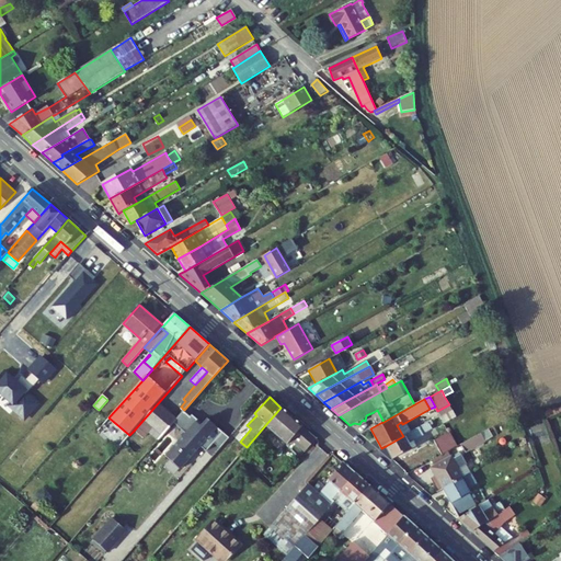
[(158,403),(134,431),(142,438),(149,431),(159,439),(162,435),(170,427),(173,423),(176,420),(158,403)]
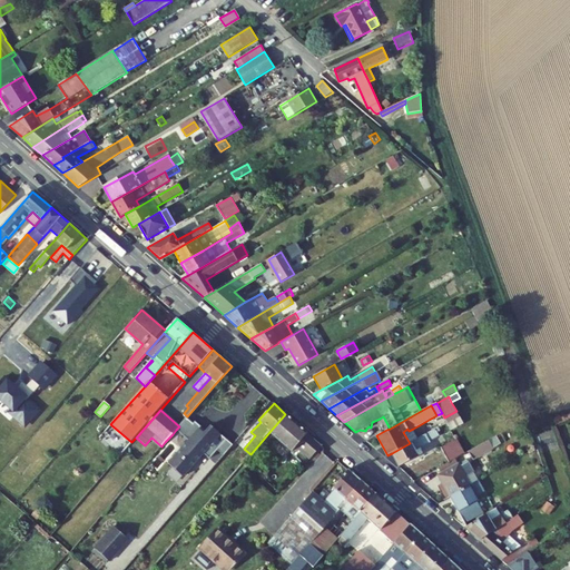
[(448,423),(460,416),(457,411),(444,418),(448,423)]
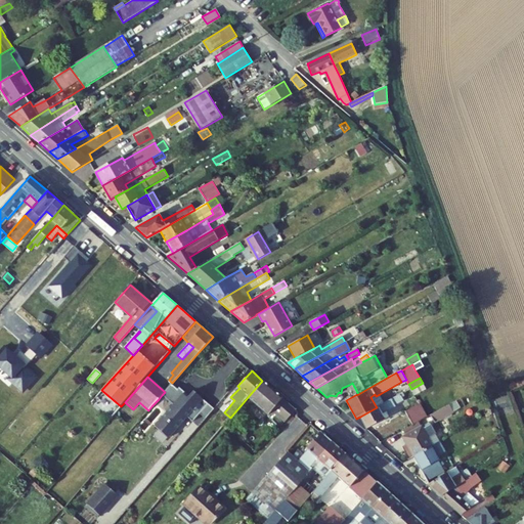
[(286,421),(295,409),(262,381),(248,397),(268,415),(273,409),(286,421)]
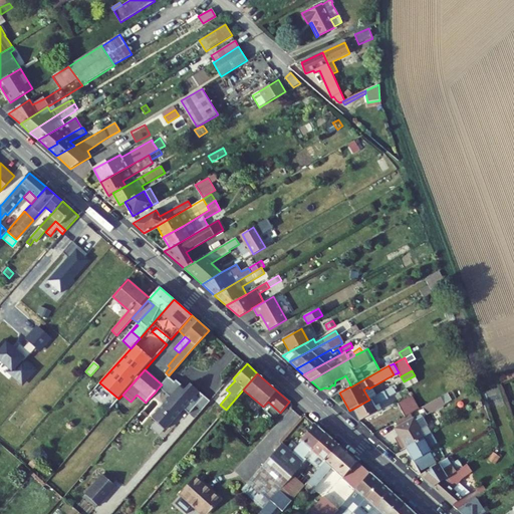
[(351,387),(345,375),(342,377),(348,388),(351,387)]
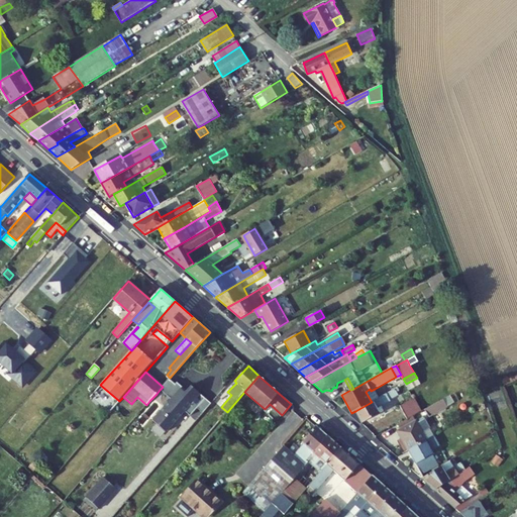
[(420,384),(417,378),(406,384),(409,390),(420,384)]
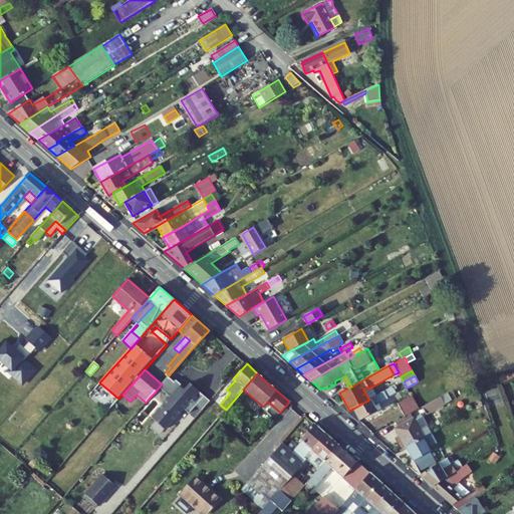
[(180,388),(181,387),(175,381),(174,382),(168,377),(162,384),(159,388),(170,398),(152,419),(165,431),(184,410),(189,414),(198,405),(204,397),(190,384),(184,391),(180,388)]
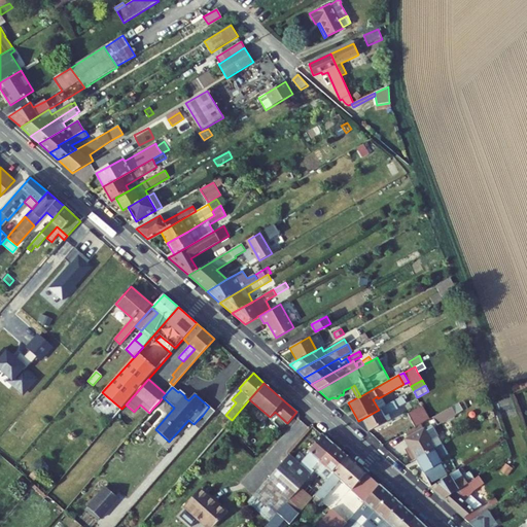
[(387,406),(382,396),(378,398),(377,396),(373,399),(379,410),(387,406)]
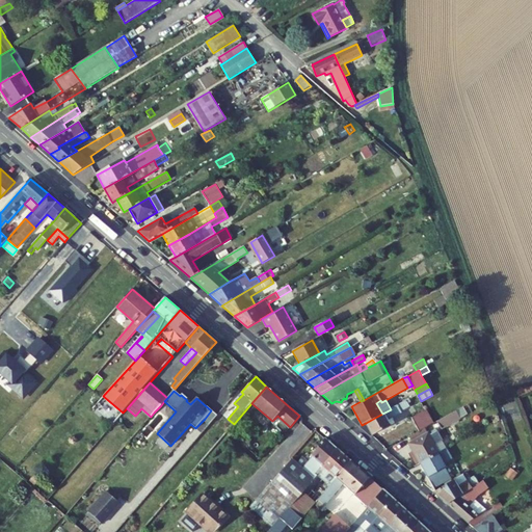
[(366,423),(372,435),(391,425),(388,421),(401,413),(401,411),(409,406),(408,403),(407,401),(391,409),(382,414),(366,423)]
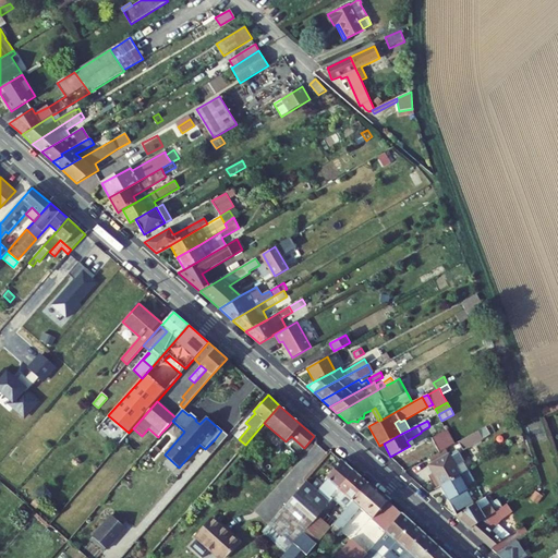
[(439,452),(455,444),(448,429),(432,438),(439,452)]
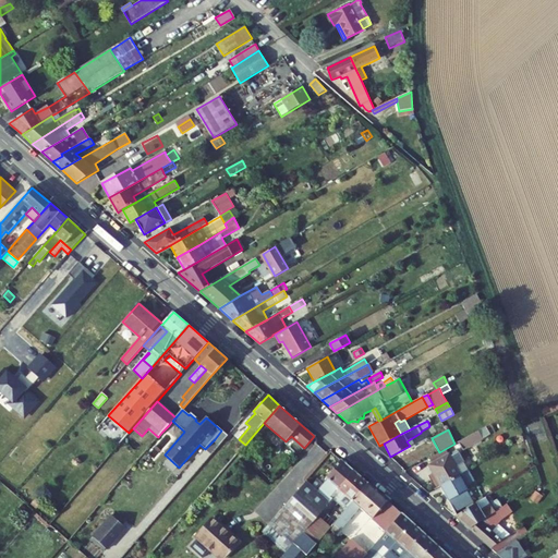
[(228,436),(221,431),(215,439),(221,445),(228,436)]
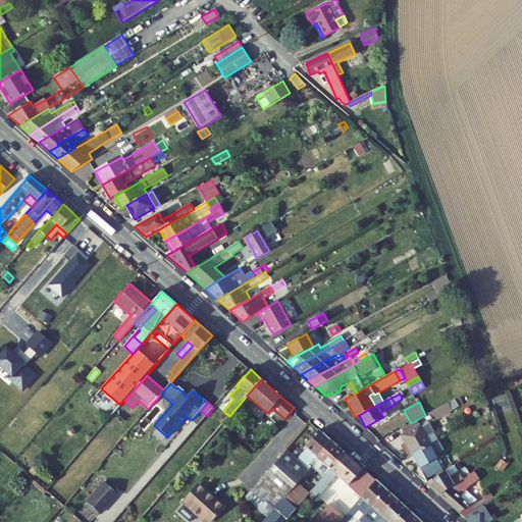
[(452,410),(448,403),(428,413),(432,420),(452,410)]
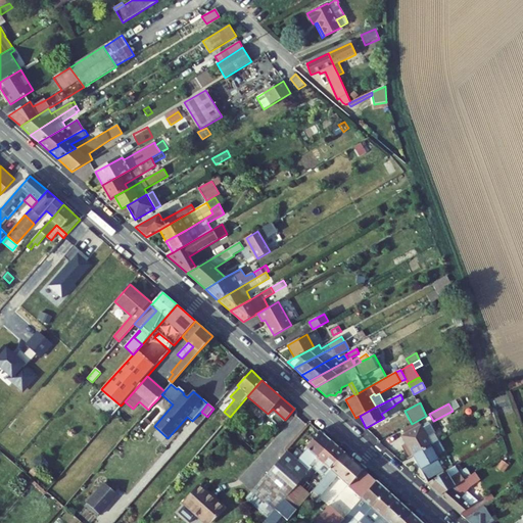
[(119,418),(113,414),(107,421),(112,425),(119,418)]
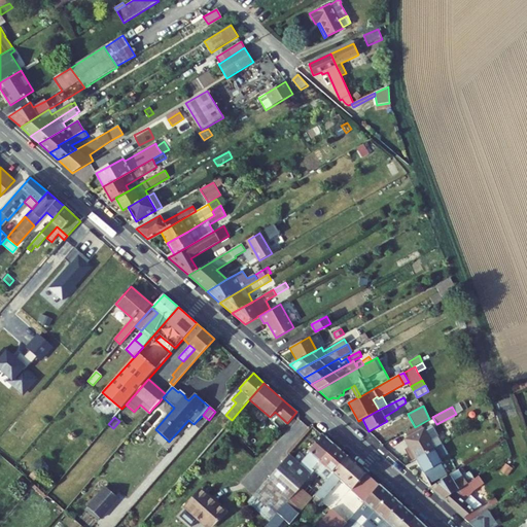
[(409,438),(424,429),(421,424),(406,432),(409,438)]
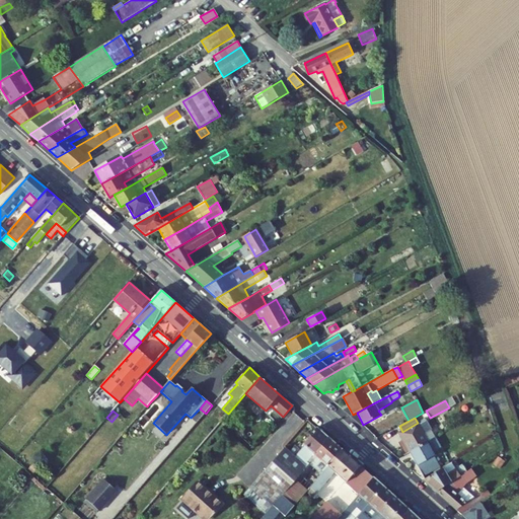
[(428,442),(418,423),(402,432),(399,433),(402,440),(398,442),(405,454),(410,451),(410,452),(428,442)]
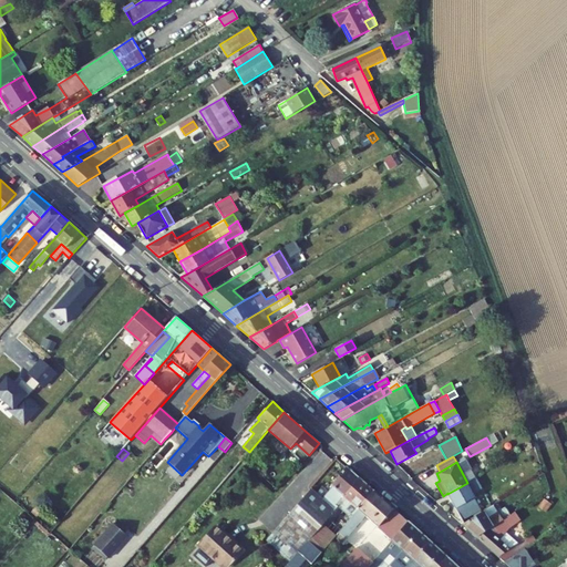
[(291,560),(339,506),(336,504),(358,478),(347,467),(331,485),(332,486),(321,501),(310,490),(267,539),(291,560)]
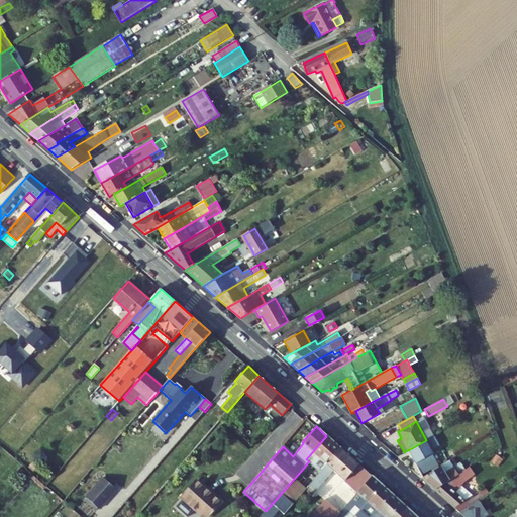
[(266,511),(260,516),(274,516),(280,511),(285,514),(295,502),(305,490),(308,486),(340,448),(326,436),(306,459),(309,461),(266,511)]
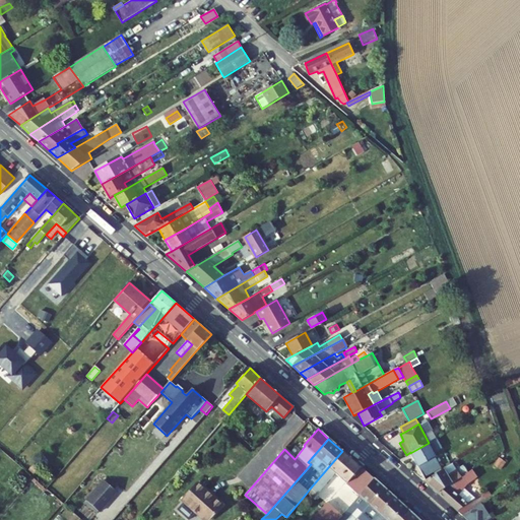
[(410,453),(425,477),(442,468),(434,454),(443,449),(437,439),(429,443),(410,453)]
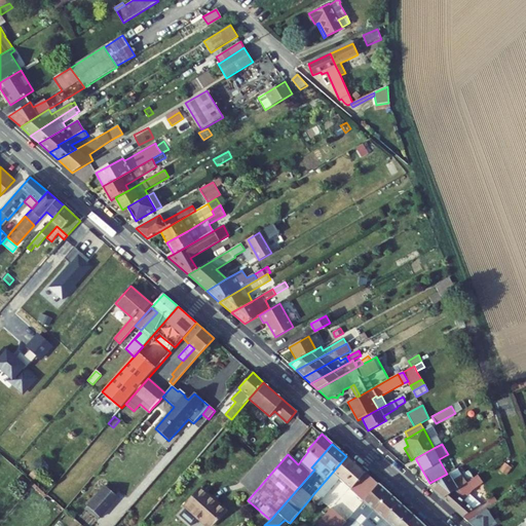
[(351,489),(364,501),(378,484),(366,473),(359,466),(346,456),(313,494),(321,500),(339,479),(344,484),(351,489)]
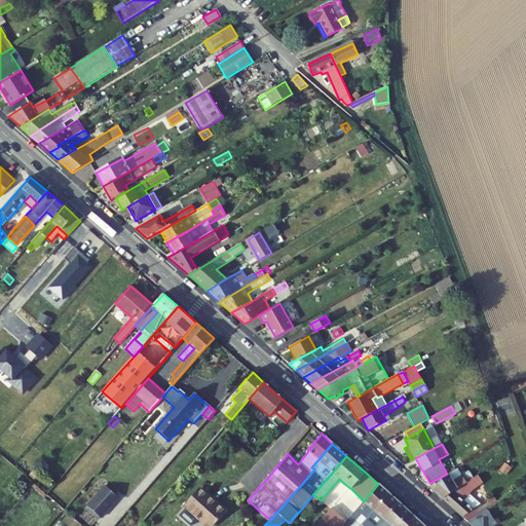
[(460,476),(456,470),(428,487),(442,498),(474,478),(470,471),(460,476)]
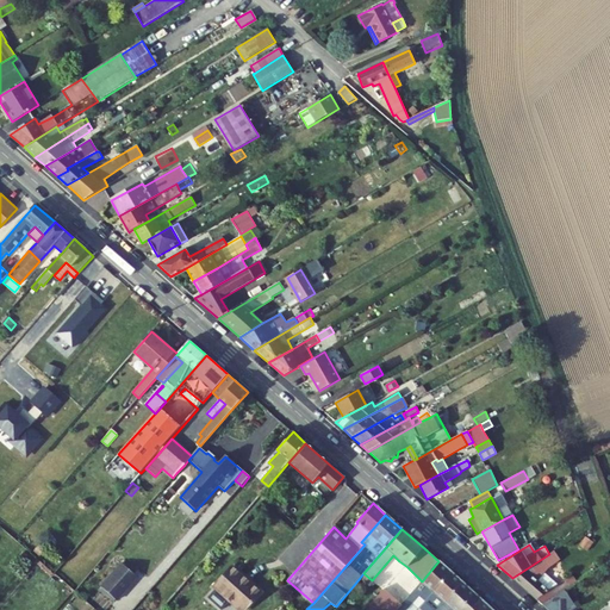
[(565,591),(571,586),(566,580),(558,585),(543,573),(548,568),(560,560),(554,552),(549,554),(512,578),(542,604),(565,591)]
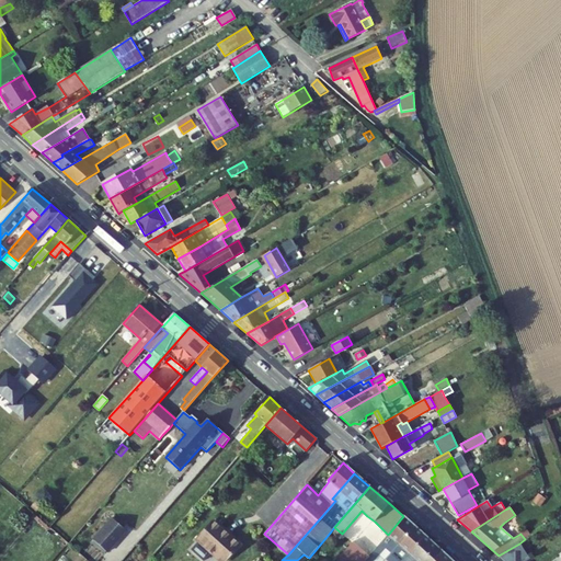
[(374,560),(380,556),(386,560),(386,559),(414,526),(403,516),(388,535),(369,556),(366,560),(367,560),(374,560)]
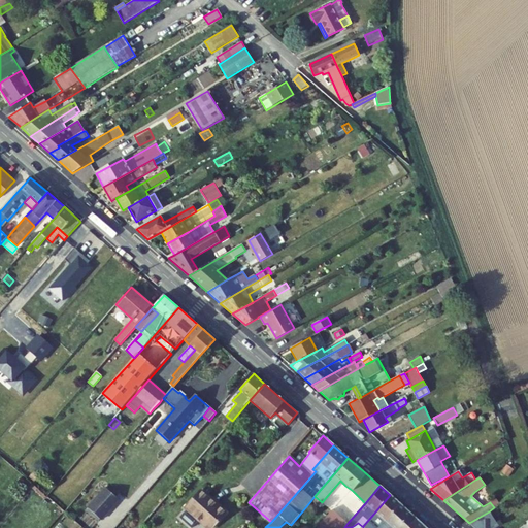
[(105,488),(88,508),(101,520),(119,500),(105,488)]
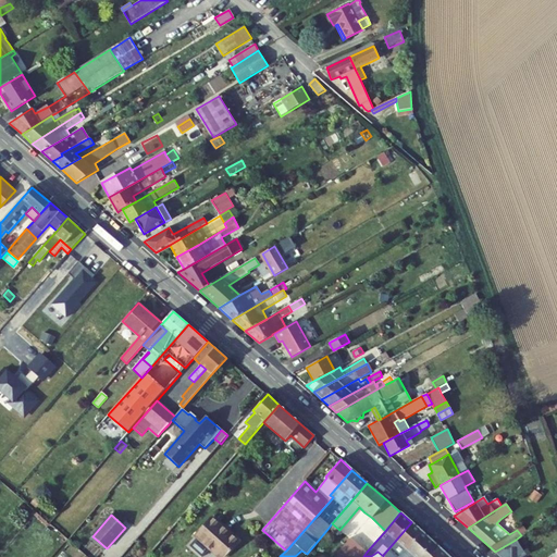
[(223,556),(238,541),(212,517),(196,535),(219,556),(223,556)]
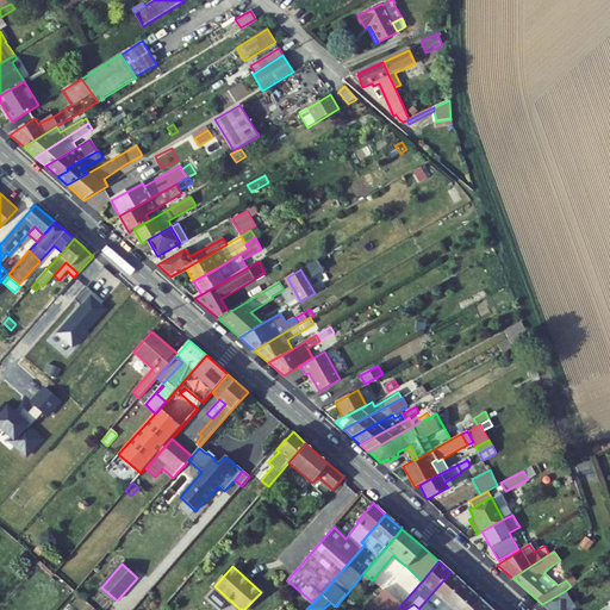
[(419,608),(421,609),(439,609),(462,583),(450,572),(419,608)]
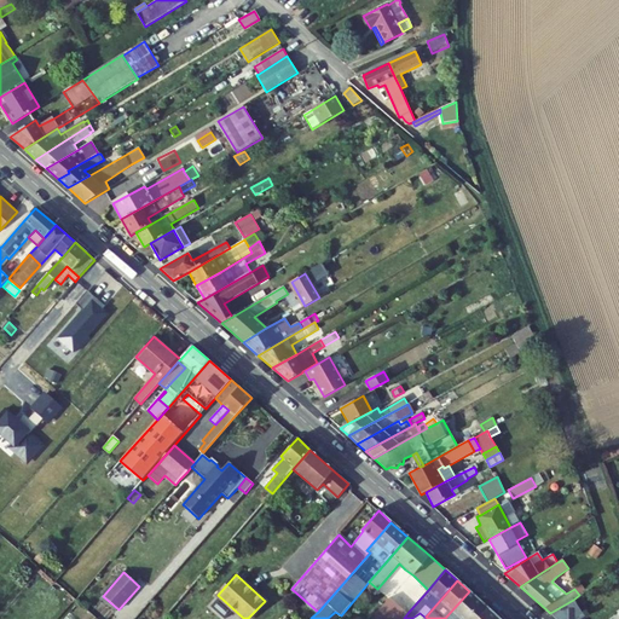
[(374,594),(377,589),(369,582),(365,586),(374,594)]
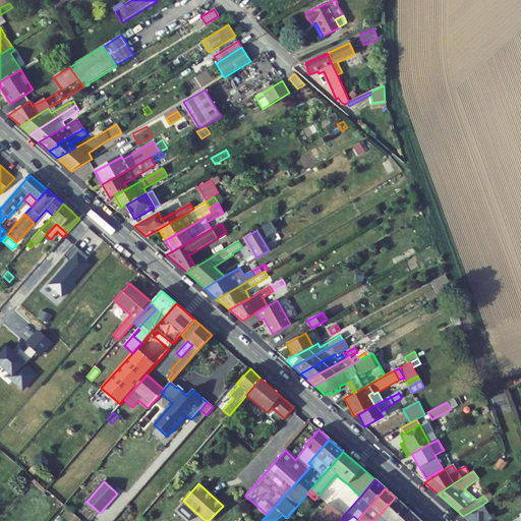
[(402,520),(410,512),(395,498),(374,520),(402,520)]
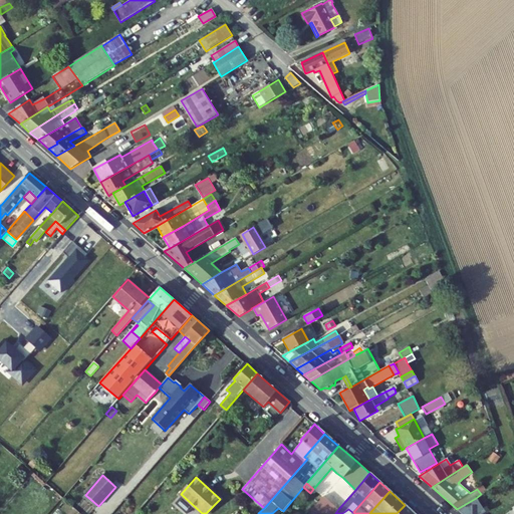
[(335,513),(338,509),(323,497),(309,513),(310,513),(334,513),(335,513)]
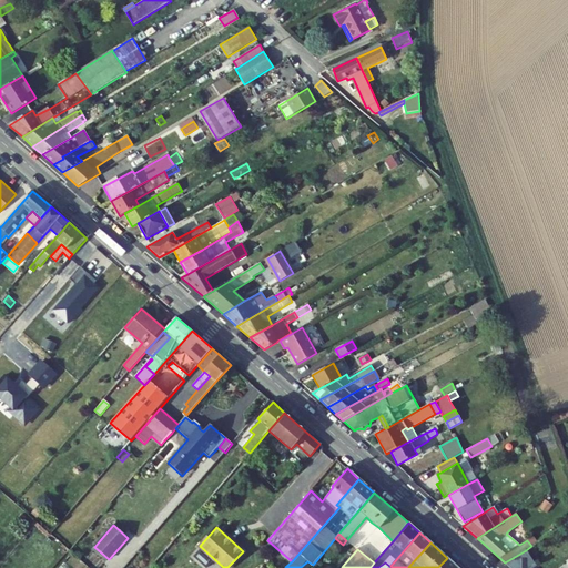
[(531,567),(536,566),(526,550),(505,563),(510,567),(531,567)]
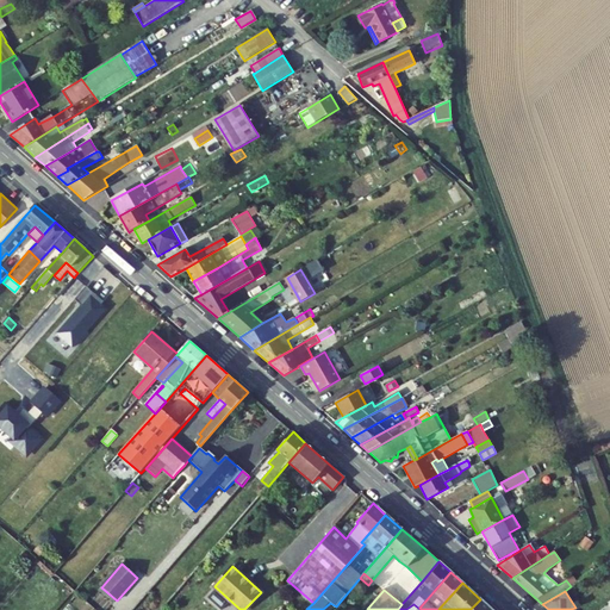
[(491,609),(492,609),(480,599),(471,609),(491,609)]
